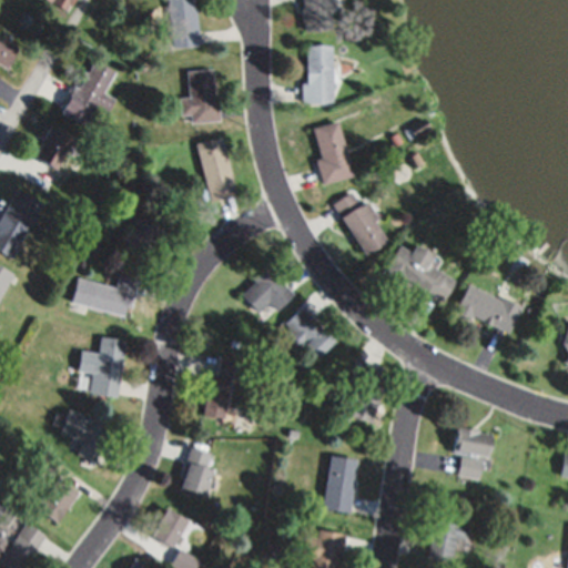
[(78,0),(74,7),(71,3),(67,11),(51,2),(52,0),(78,0)]
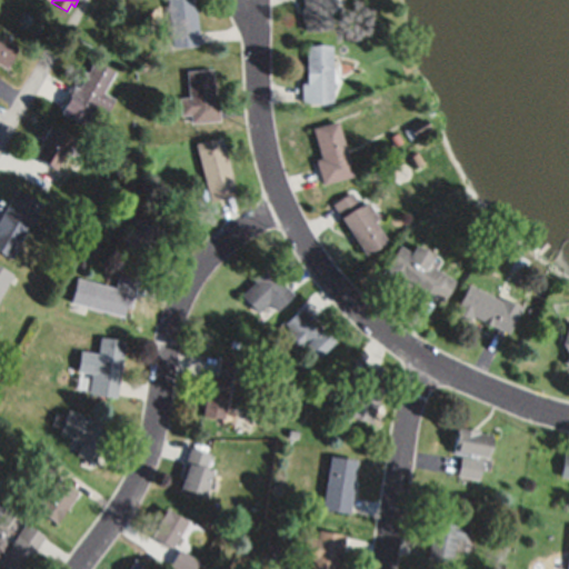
[(168,0),(195,0),(200,45),(173,47),(168,0)]
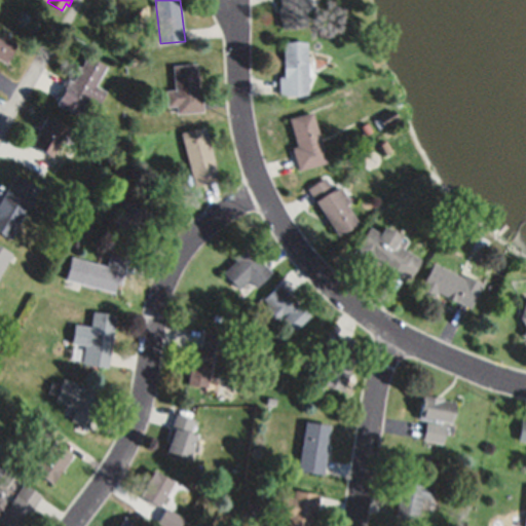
[(276,0),(304,0),(305,11),(302,12),(303,28),(280,29),(279,19),(276,19),(275,4),(277,4),(276,0)]
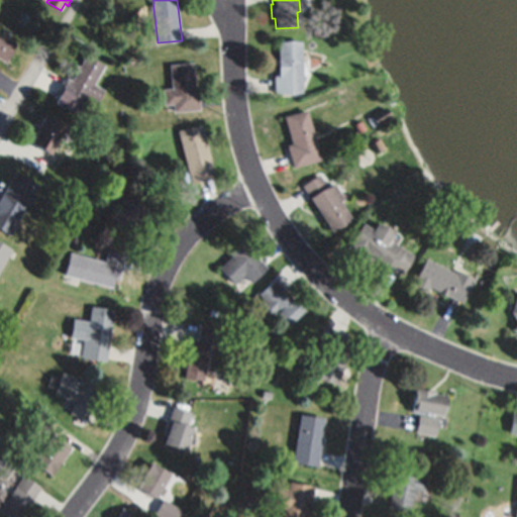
[(0,34),(16,44),(5,63),(0,60),(0,34)]
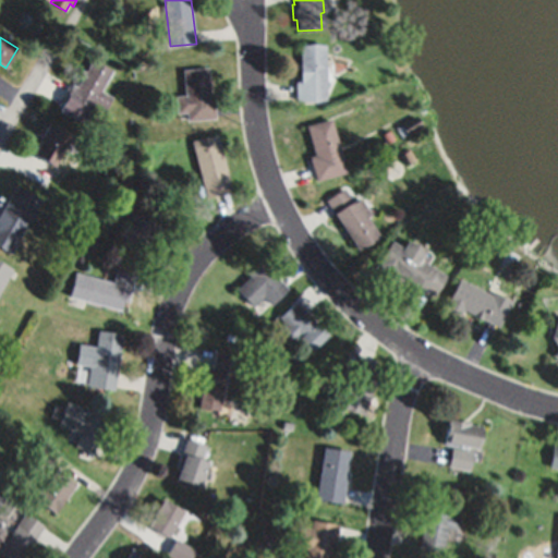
[(323,43),(325,100),(295,101),(294,80),(300,80),(298,44),(323,43)]
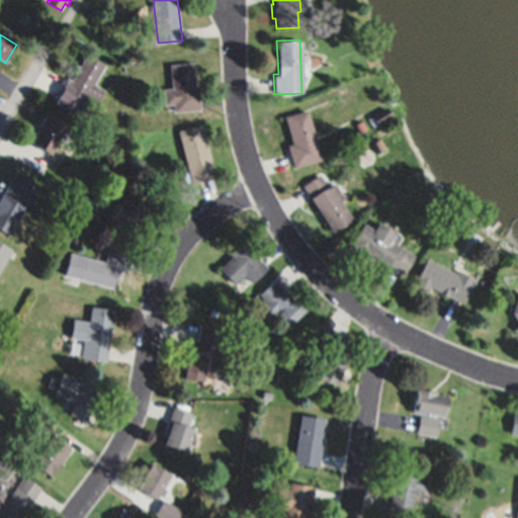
[(68,78),(73,80),(88,55),(106,65),(95,85),(107,92),(100,104),(87,97),(81,107),(59,94),(68,78)]
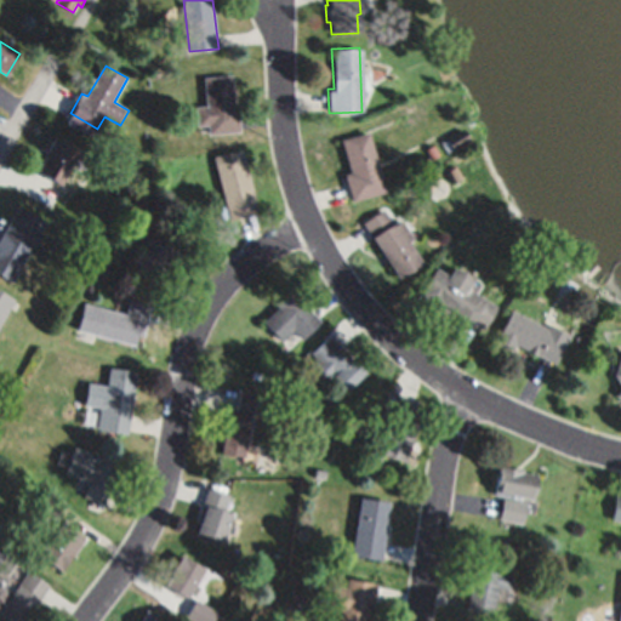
[(205,75),(232,74),(234,106),(239,106),(240,130),(210,132),(210,125),(198,126),(197,106),(208,104),(205,75)]
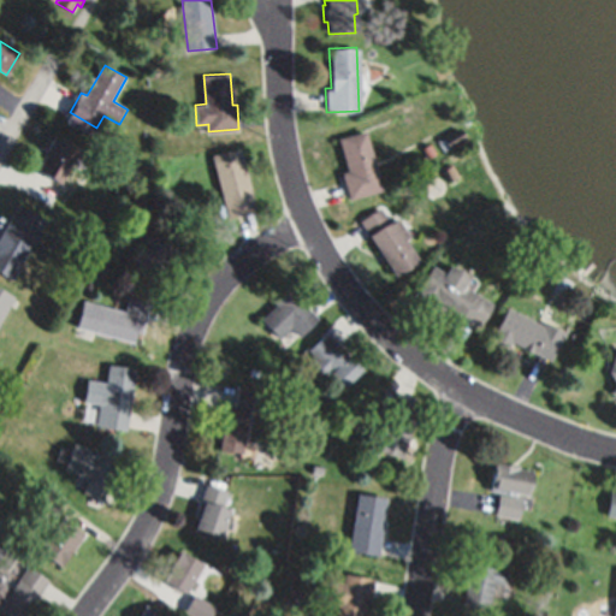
[(465,137),(446,149),(437,136),(456,124),(465,137)]
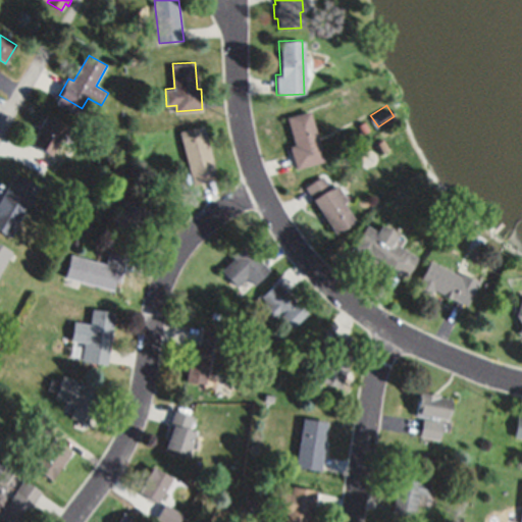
[(307,109),(322,161),(296,169),(289,146),(294,145),(284,116),(307,109)]
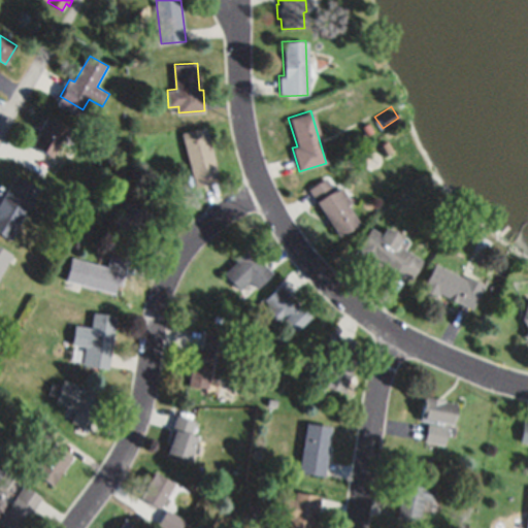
[(69,127),(52,158),(31,145),(47,116),(69,127)]
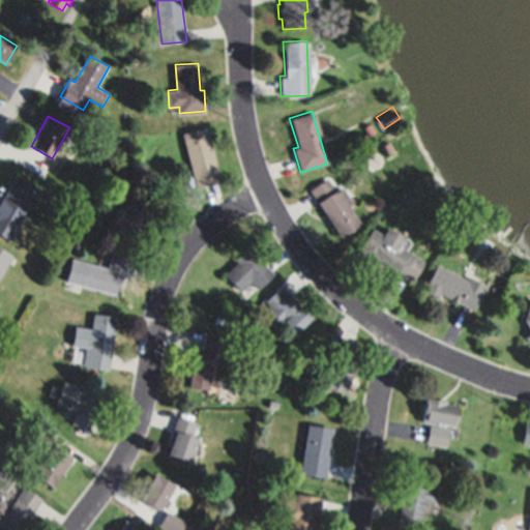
[(370,123),(375,136),(369,138),(362,126),(370,123)]
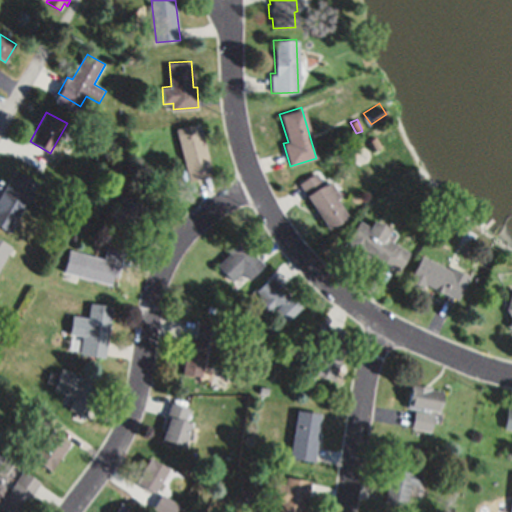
[(176,128),(200,122),(213,174),(189,180),(176,128)]
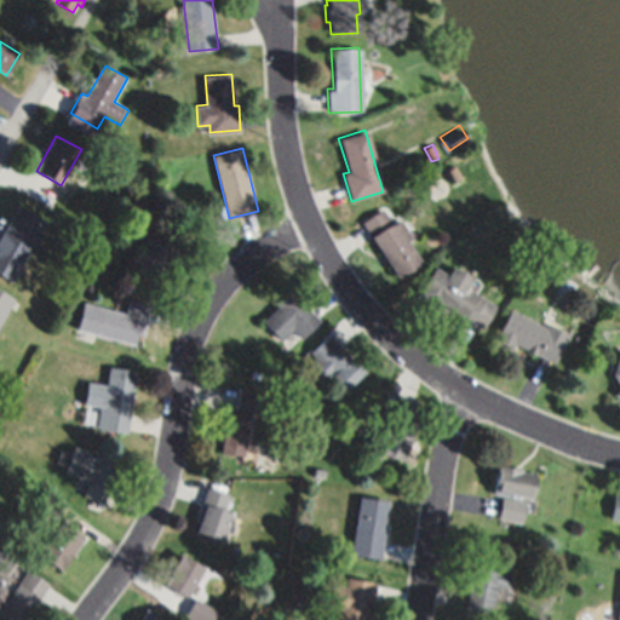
[(457,164),(463,174),(451,182),(445,171),(457,164)]
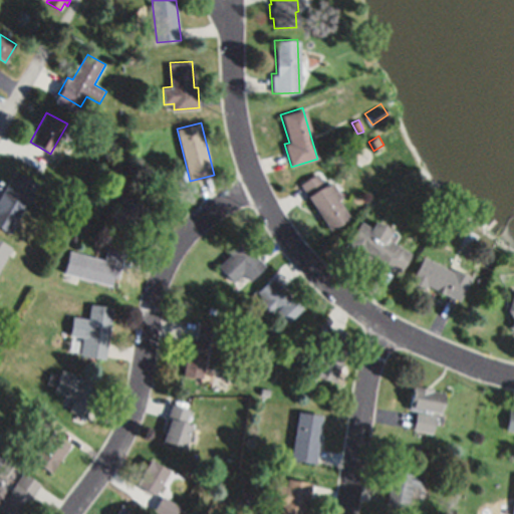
[(38,183),(10,233),(0,227),(0,194),(10,177),(13,179),(17,171),(38,183)]
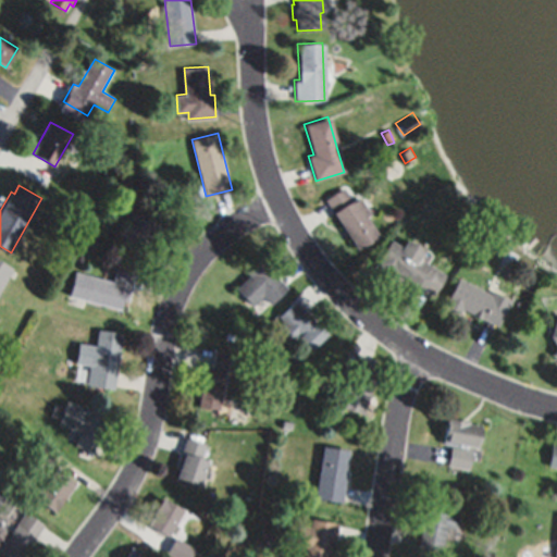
[(324,199),(345,186),(354,199),(359,195),(370,212),(366,214),(379,235),(356,249),(324,199)]
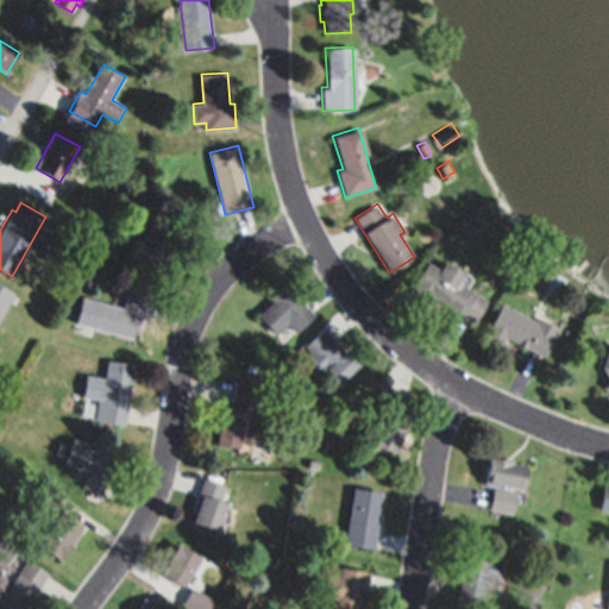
[(157,226),(176,240),(165,257),(171,262),(161,276),(155,271),(150,278),(130,264),(157,226)]
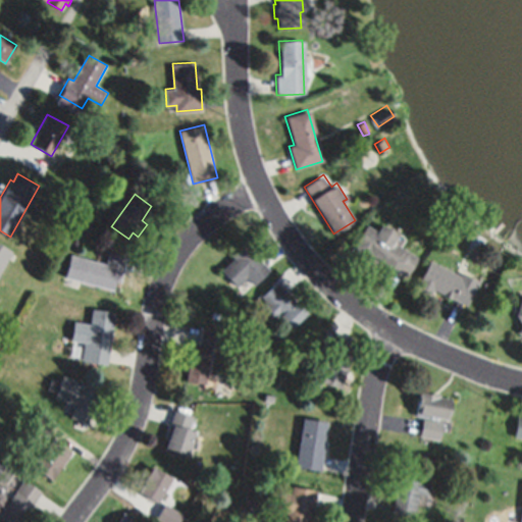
[(349,250),(365,224),(375,230),(378,225),(395,236),(392,241),(416,256),(405,276),(369,255),(365,260),(349,250)]
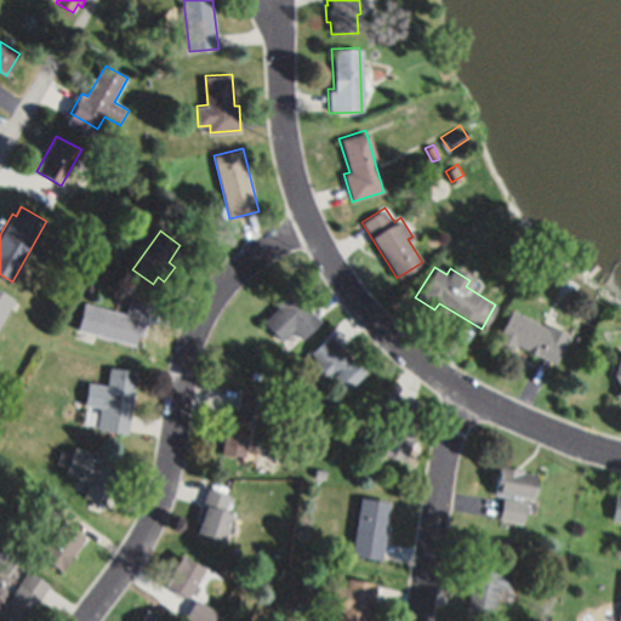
[(96,279),(93,292),(85,290),(87,277),(96,279)]
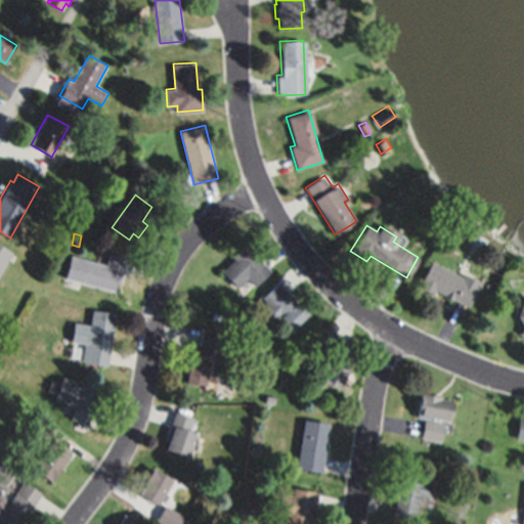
[(0,244),(11,250),(0,270),(0,244)]
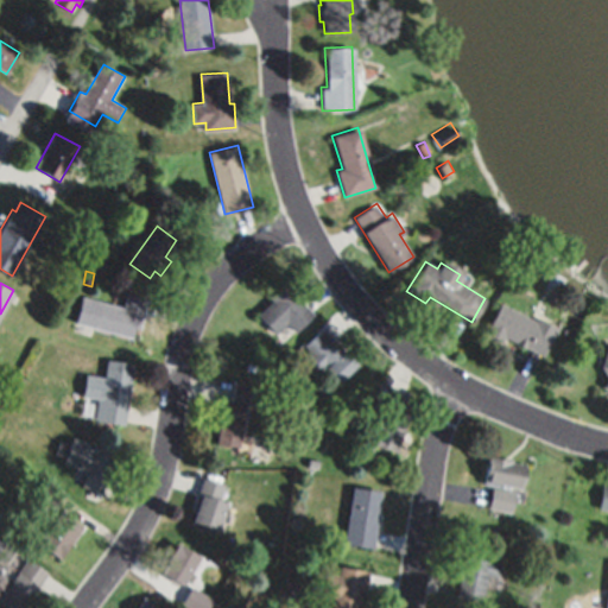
[(257,312),(272,301),(270,298),(286,285),(310,315),(292,330),(287,323),(274,334),(257,312)]
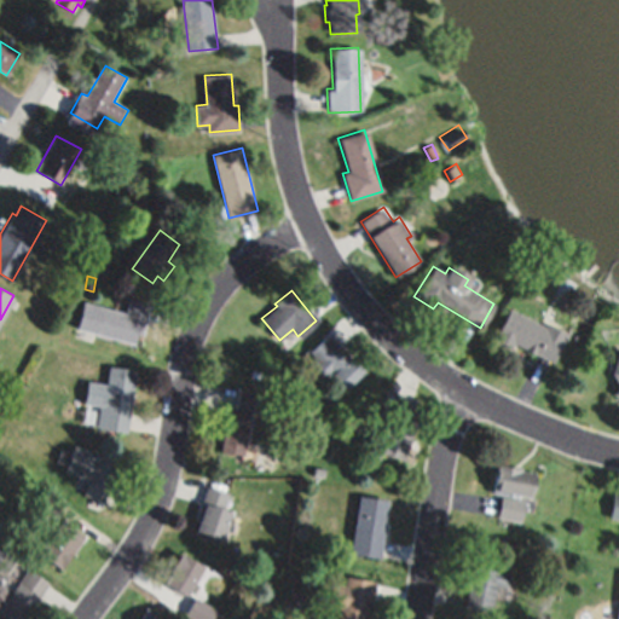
[(82,302),(125,313),(128,298),(150,304),(142,335),(137,334),(134,343),(76,329),(82,302)]
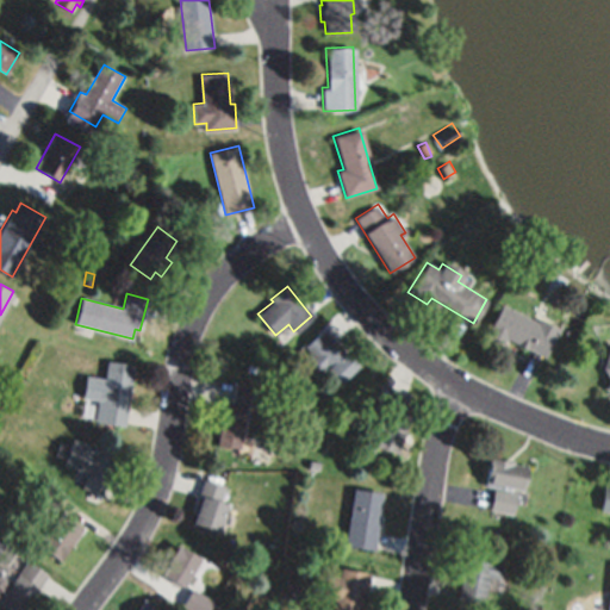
[(484,337),(499,304),(539,322),(540,318),(558,327),(545,358),(505,338),(502,346),(484,337)]
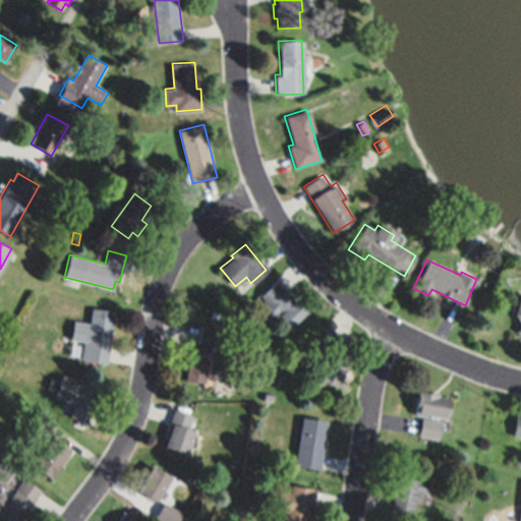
[(275,280),(306,311),(290,328),(278,314),(272,321),(261,308),(268,302),(259,294),(275,280)]
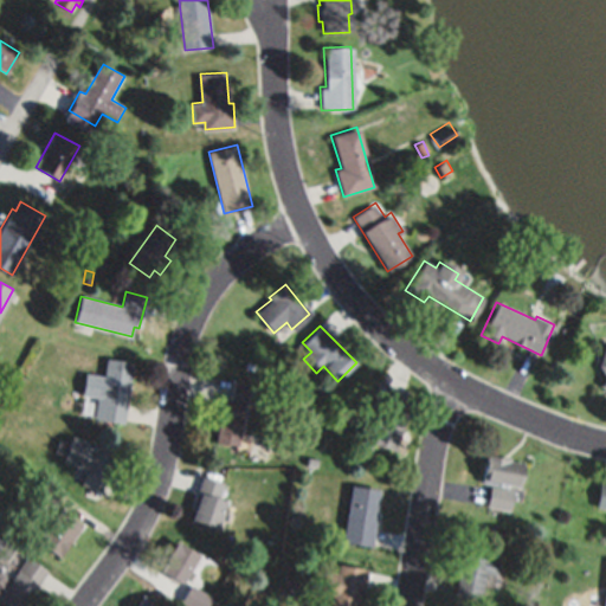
[(133,361),(124,423),(94,419),(97,399),(83,397),(86,374),(103,376),(105,358),(133,361)]
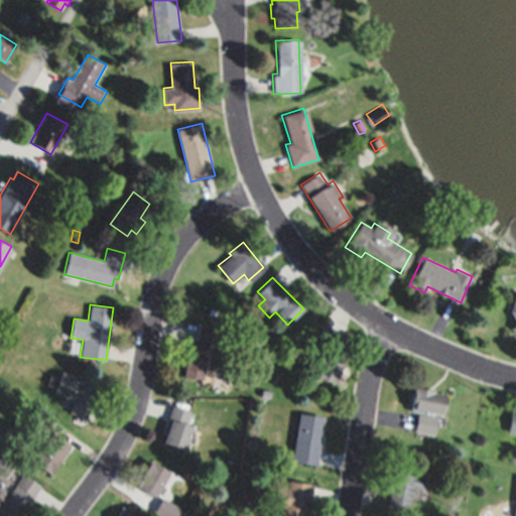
[(198,321),(215,324),(213,342),(195,340),(198,321)]
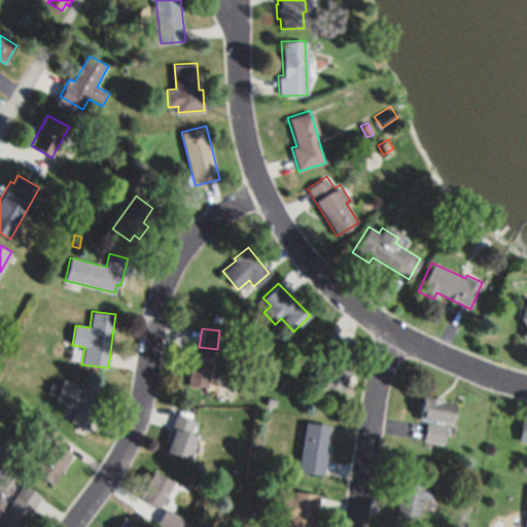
[(319,383),(335,337),(353,342),(348,357),(353,359),(343,391),(319,383)]
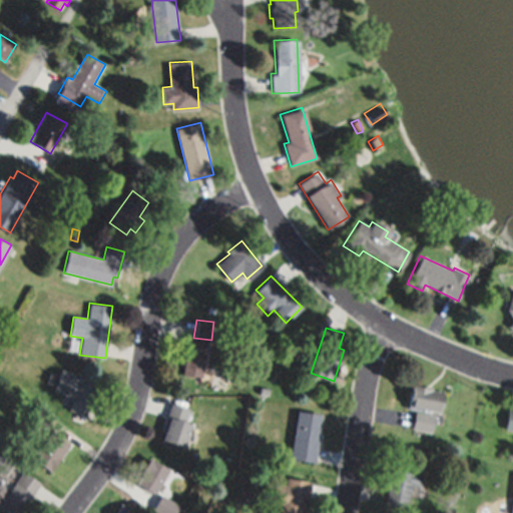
[(205,340),(201,377),(183,374),(187,338),(205,340)]
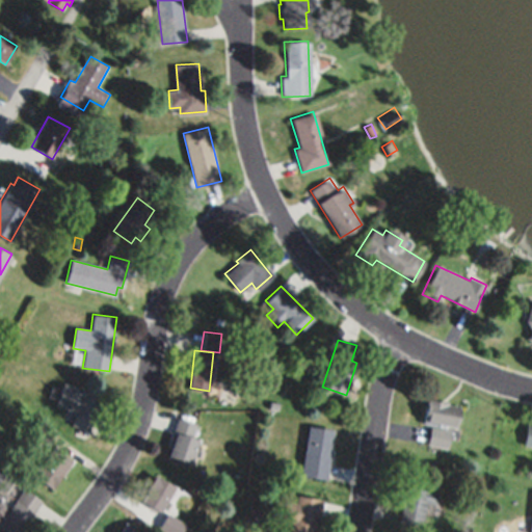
[(62,382),(96,394),(92,403),(98,404),(88,431),(72,426),(76,414),(54,406),(62,382)]
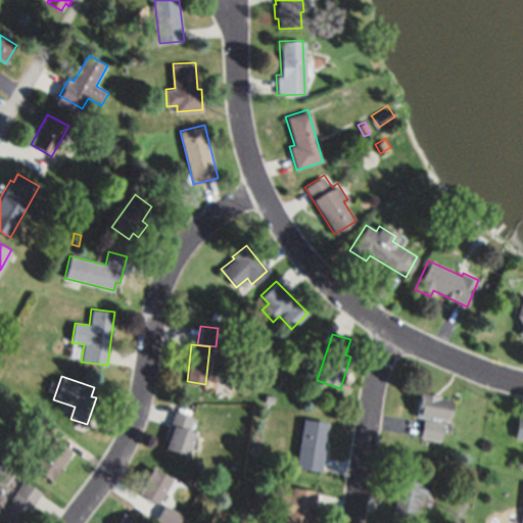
[(420,390),(440,394),(440,396),(452,398),(447,422),(415,417),(420,390)]
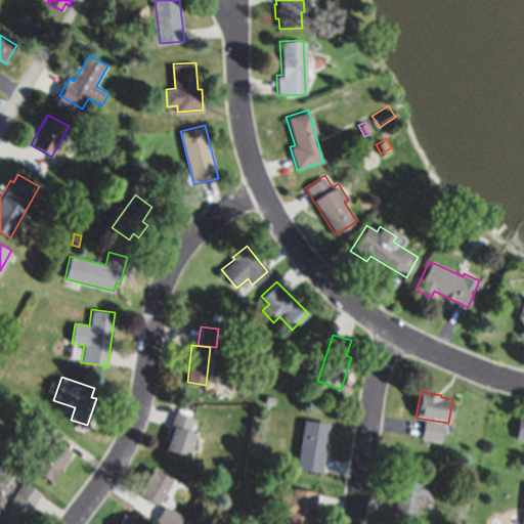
[(264,402),(265,395),(275,397),(273,404),(264,402)]
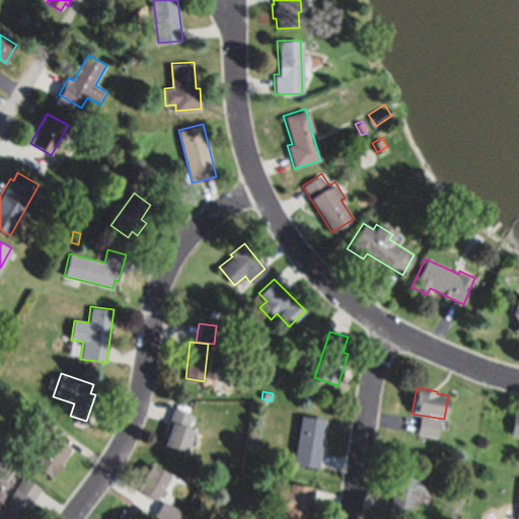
[(173,408),(192,413),(187,428),(194,430),(187,452),(165,445),(172,425),(168,424),(173,408)]
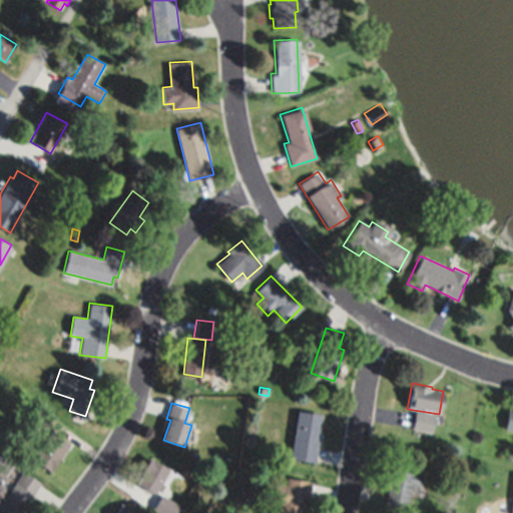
[(40,405),(55,416),(46,428),(31,417),(40,405)]
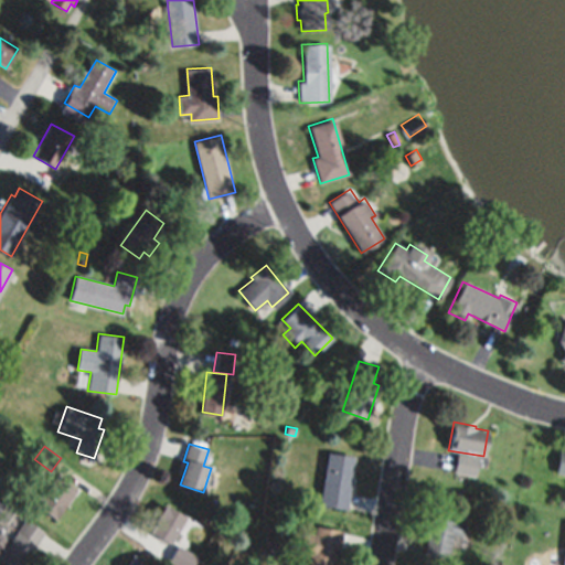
[(328,451),(353,455),(351,473),(352,473),(347,510),(320,505),(328,451)]
